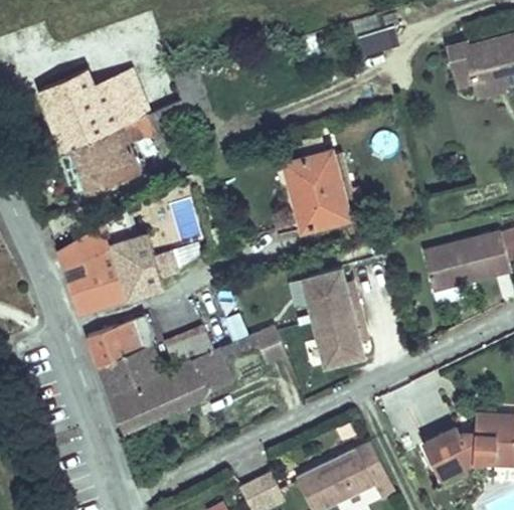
[(355,23),(357,33),(394,24),(392,15),(355,23)]
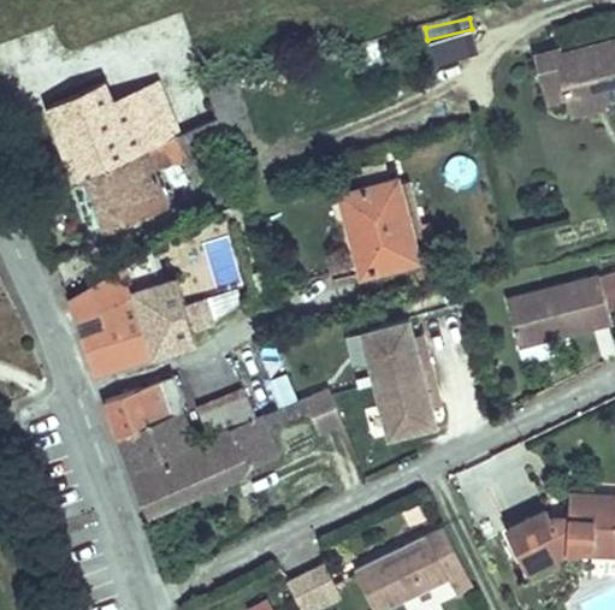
[(474,34),(426,41),(430,65),(477,58),(474,34)]
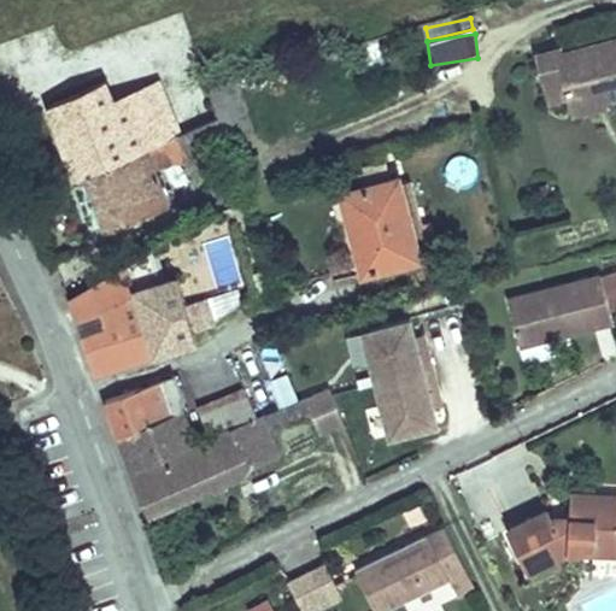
[(570,82),(578,110),(608,103),(615,100),(615,46),(564,59),(570,82)]
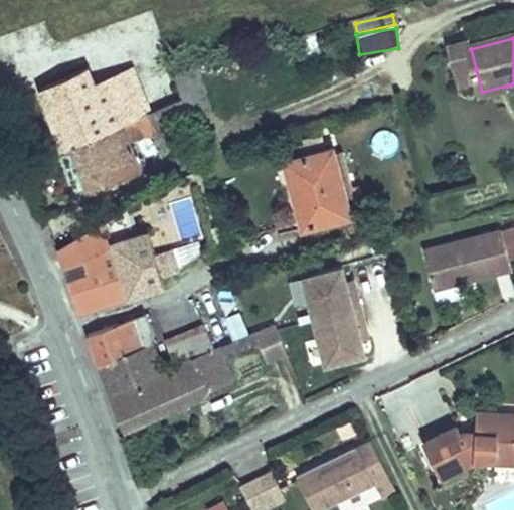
[(460,72),(476,68),(471,49),(470,44),(454,48),(460,72)]
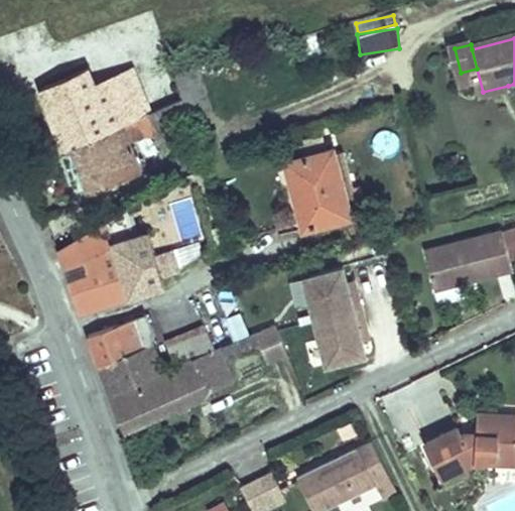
[(129,144),(123,127),(112,132),(97,91),(89,72),(41,93),(82,201),(141,175),(129,144)]
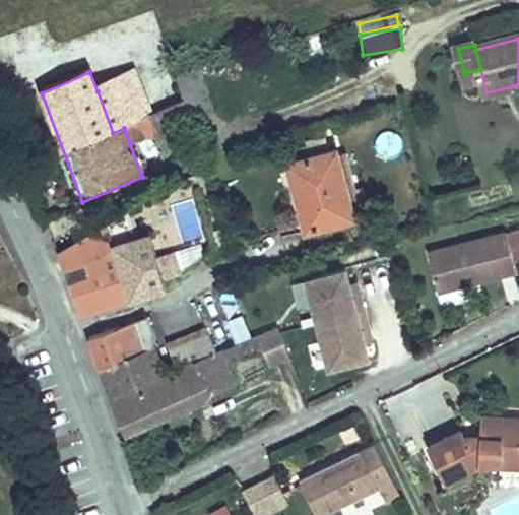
[(113,133),(124,128),(130,145),(146,138),(160,140),(150,118),(133,75),(98,91),(113,133)]
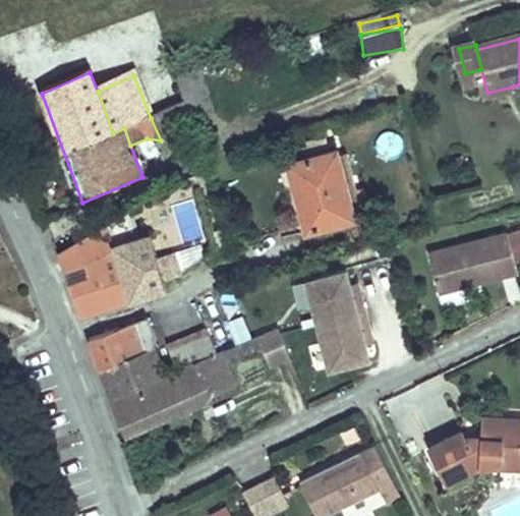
[(515,93),(513,87),(487,93),(489,100),(515,93)]
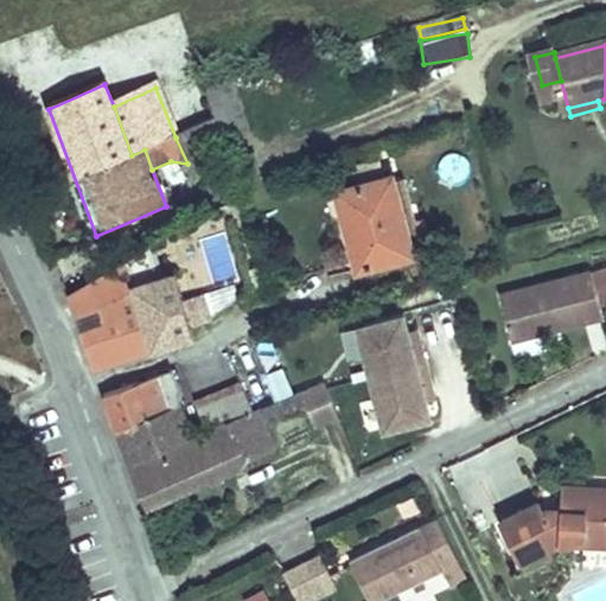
[(190,170),(224,152),(216,121),(176,138),(187,164),(190,170)]
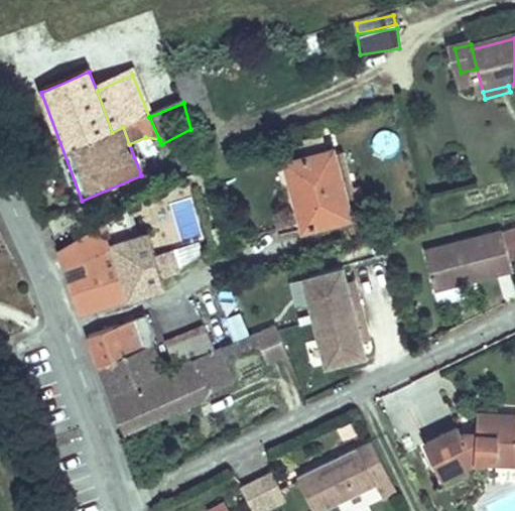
[(296,212),(302,234),(350,222),(333,155),(291,165),(298,192),(281,197),(285,214),(296,212)]
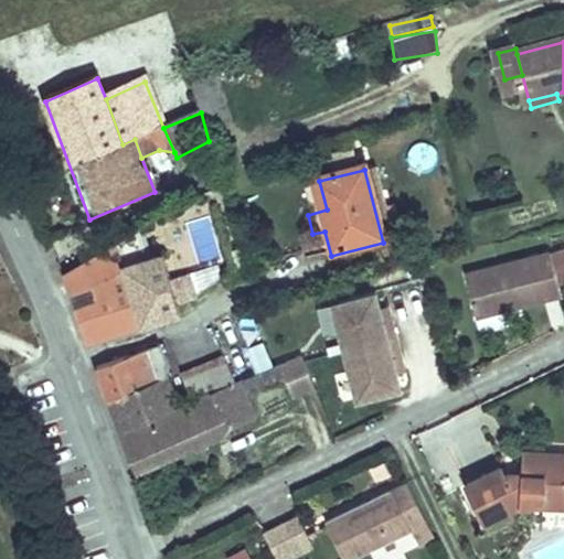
[(327,210),(319,181),(300,185),(308,215),(327,210)]
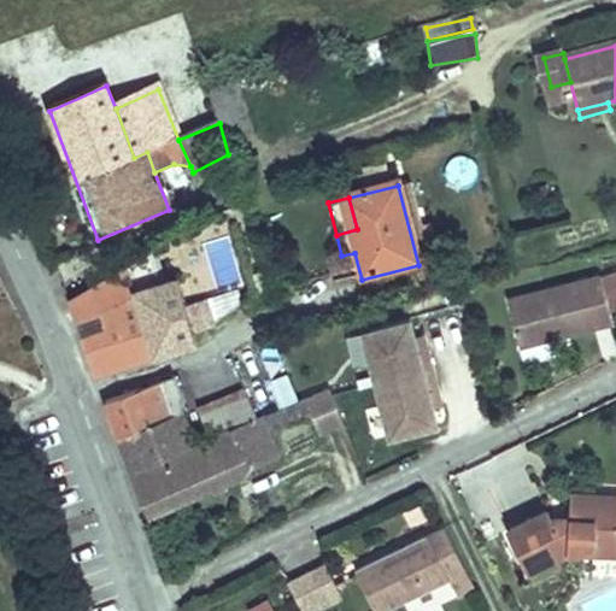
[(128,268),(130,274),(156,359),(198,346),(193,330),(177,278),(162,283),(152,252),(128,268)]
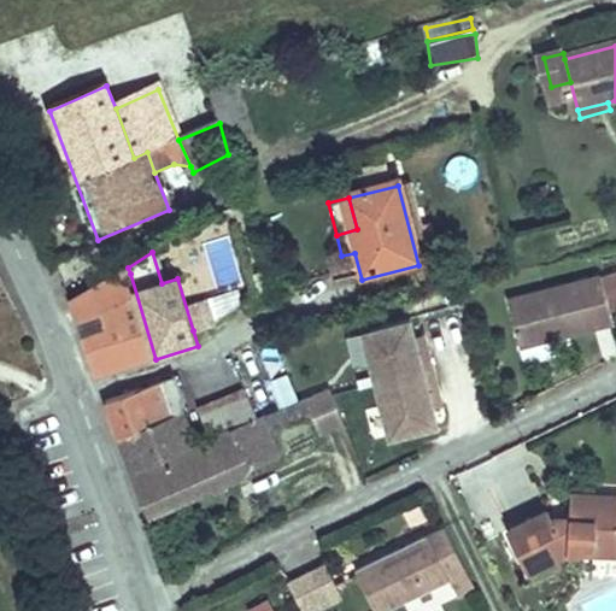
[(97,292),(105,315),(110,328),(123,369),(156,359),(130,274),(97,292)]
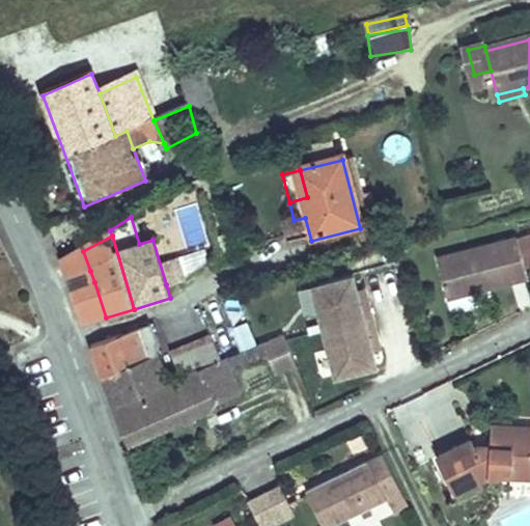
[(166,236),(152,240),(166,284),(179,280),(166,236)]
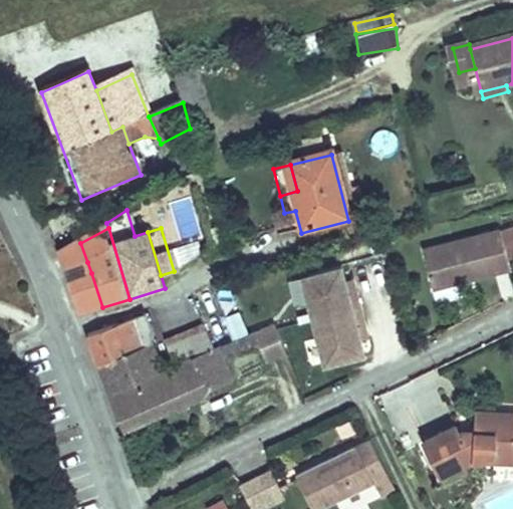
[(512,229),(499,233),(506,261),(512,259),(512,229)]
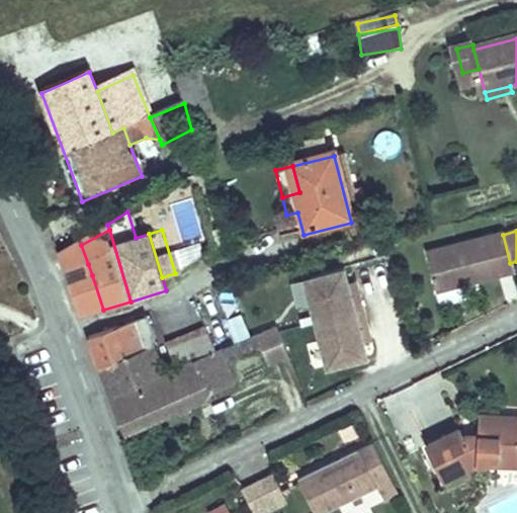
[(503,235),(426,254),(436,293),(464,285),(513,273),(510,263),(503,235)]
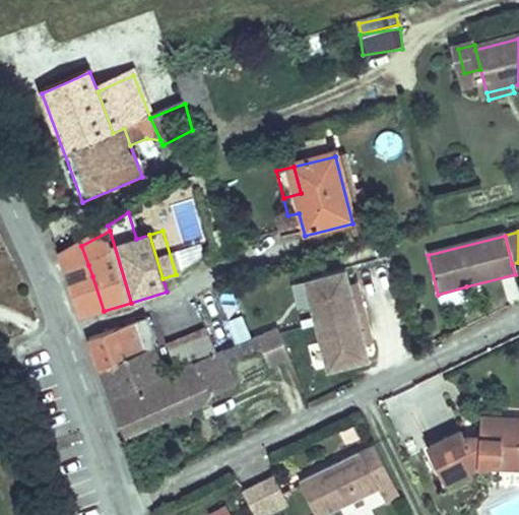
[(81,246),(60,258),(66,274),(88,265),(81,246)]
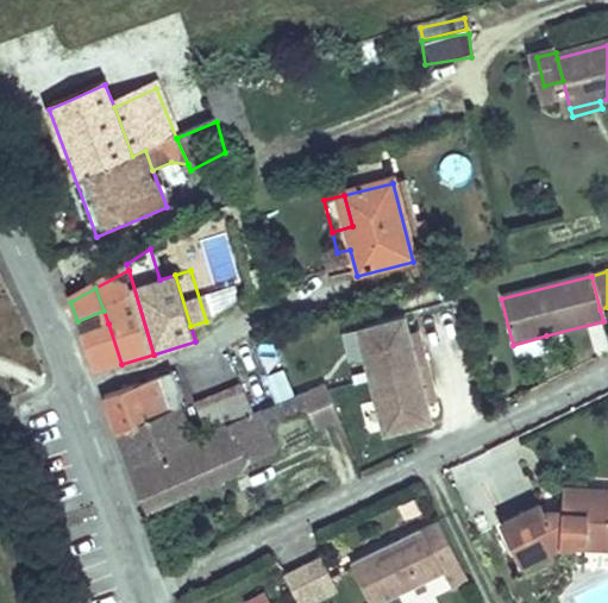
[(405,320),(357,332),(384,435),(430,424),(426,407),(422,394),(432,393),(420,347),(412,349),(408,337),(405,320)]
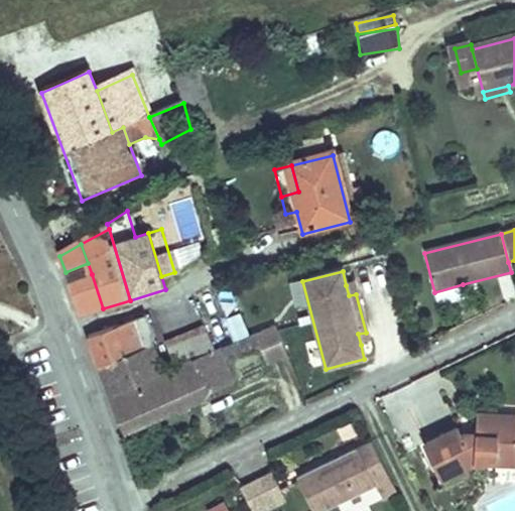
[(81,315),(103,308),(92,274),(70,282),(81,315)]
